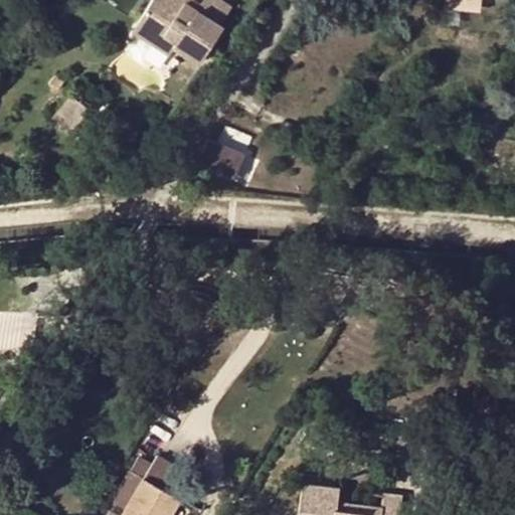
[(222,24),(200,10),(189,3),(190,0),(151,0),(137,22),(162,37),(164,33),(176,40),(174,45),(199,60),(222,24)]
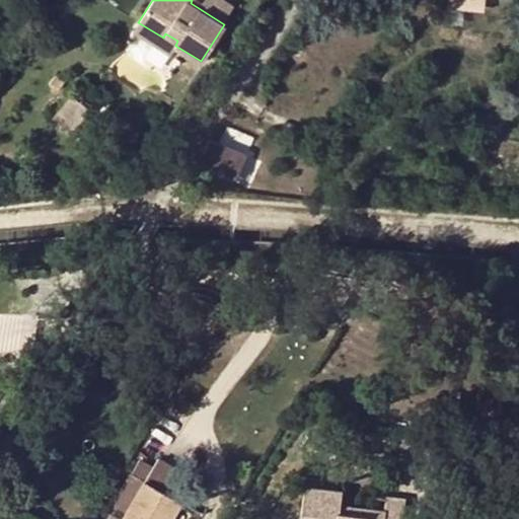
[(192,0),(191,3),(202,10),(206,3),(200,0),(192,0)]
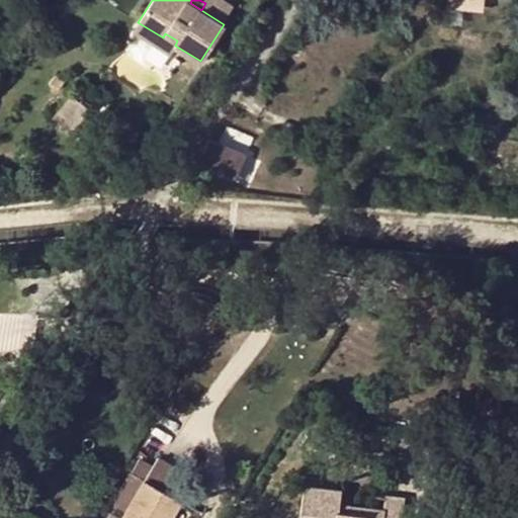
[(207,0),(205,3),(201,10),(224,24),(235,6),(225,0),(207,0)]
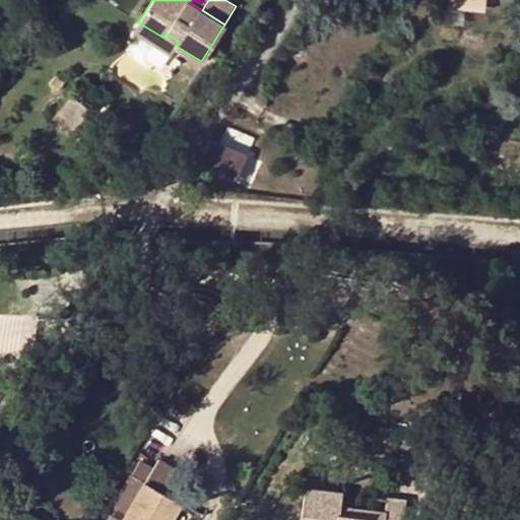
[(454,0),(454,6),(490,9),(491,0),(454,0)]
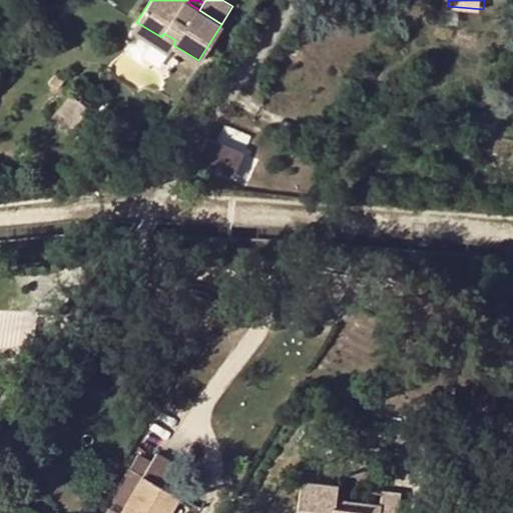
[(136,22),(131,29),(168,53),(173,45),(175,40),(163,33),(161,37),(136,22)]
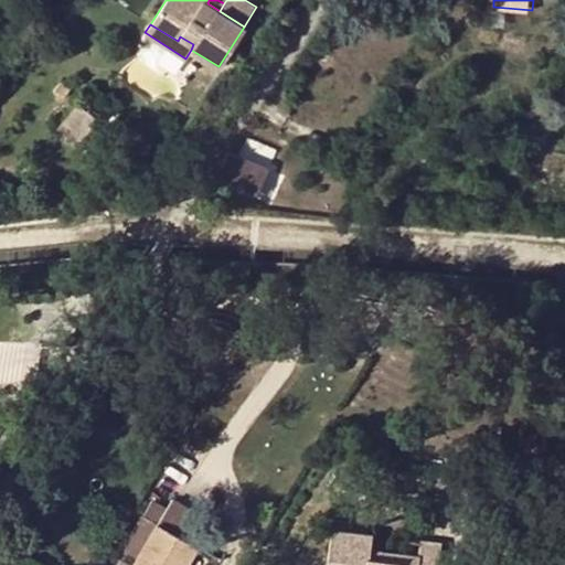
[(103,116),(82,100),(80,105),(100,119),(103,116)]
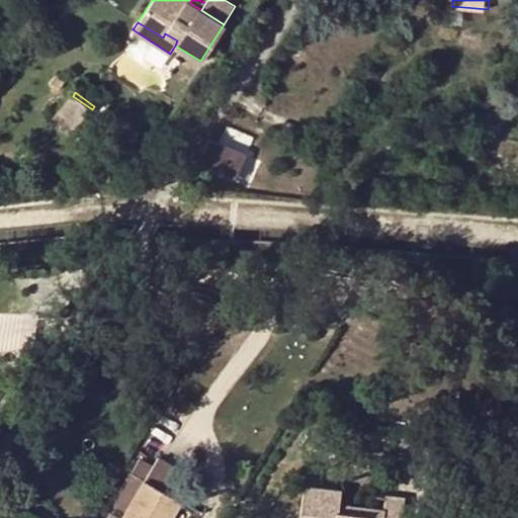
[(79,128),(92,109),(73,96),(71,95),(58,112),(78,127),(79,128)]
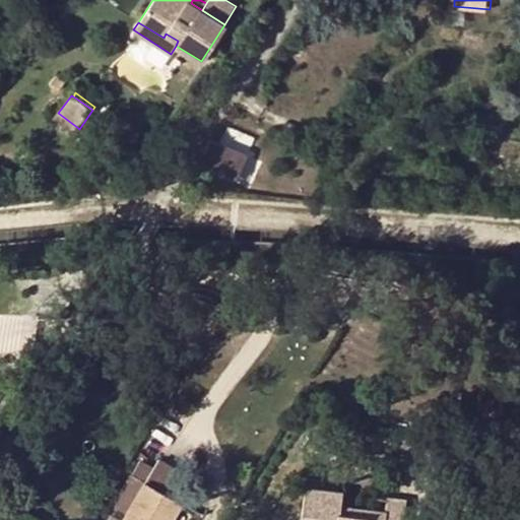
[(78,128),(58,113),(53,121),(73,135),(78,128)]
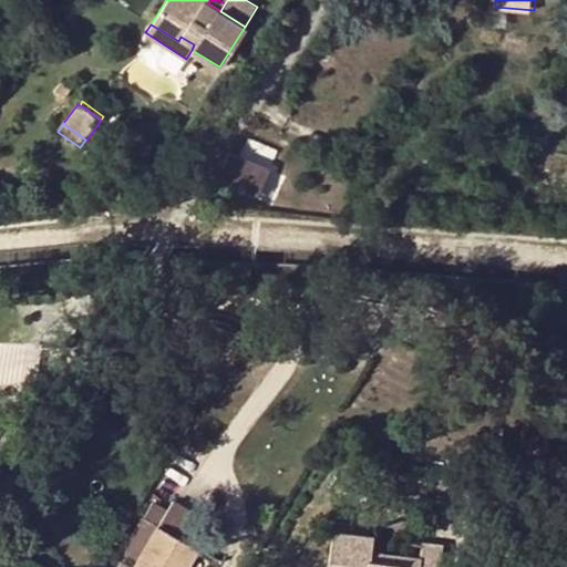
[(269,171),(229,153),(218,176),(259,194),(269,171)]
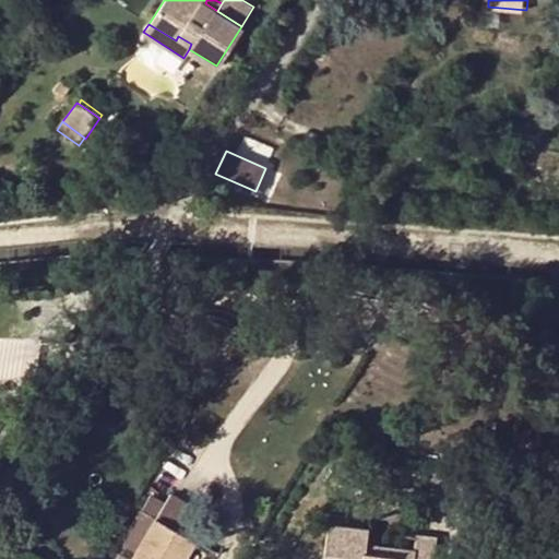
[(177,530),(191,504),(173,494),(166,503),(151,495),(142,510),(177,530)]
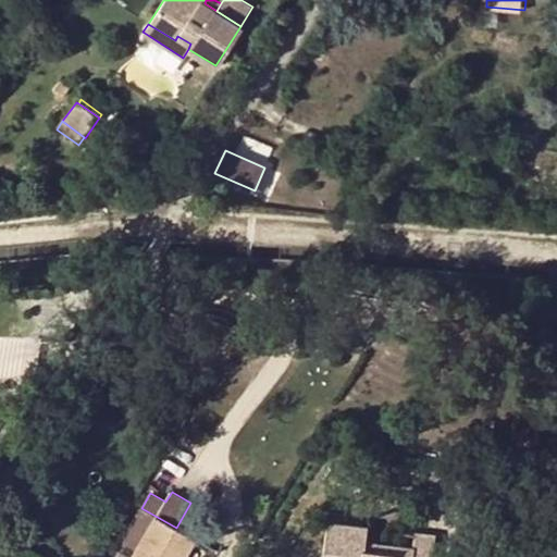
[(184,556),(195,539),(176,528),(141,508),(119,549),(133,556),(132,556),(184,556)]
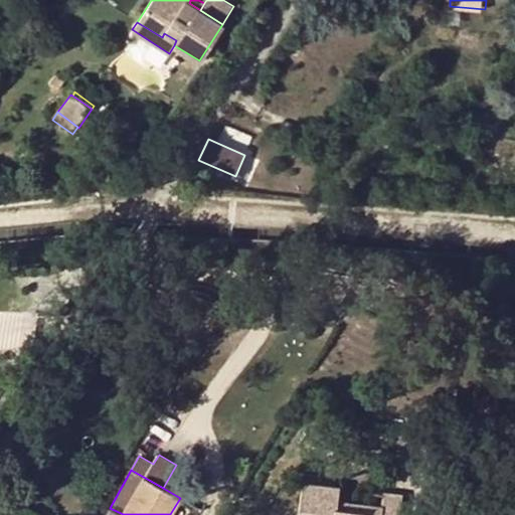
[(338,502),(339,488),(302,483),(299,514),(401,514),(403,495),(384,493),(382,507),(347,503),(346,508),(337,507),(338,502)]
